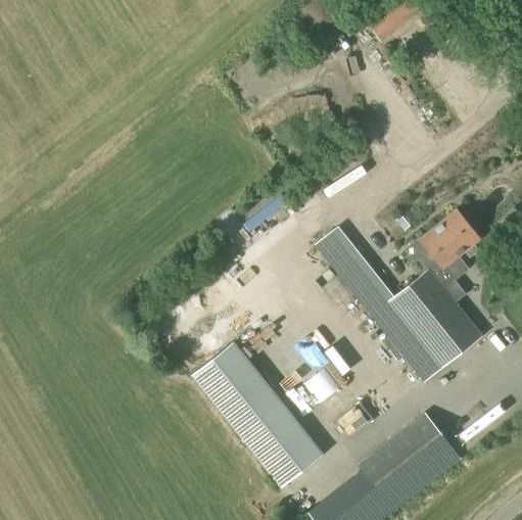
[(387,34),(420,8),(413,0),(396,0),(368,22),(380,38),(387,33),(387,34)]
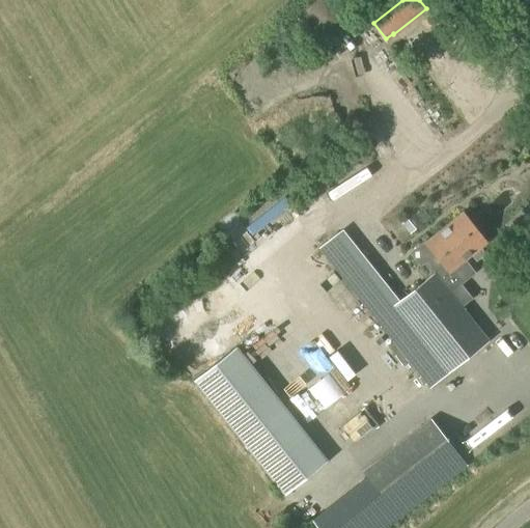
[(426,241),(435,251),(424,259),(434,272),(399,300),(378,316),(431,384),(448,370),(449,371),(489,339),(462,305),(450,290),(461,282),(475,271),(464,257),(485,240),(464,212),(426,241)]
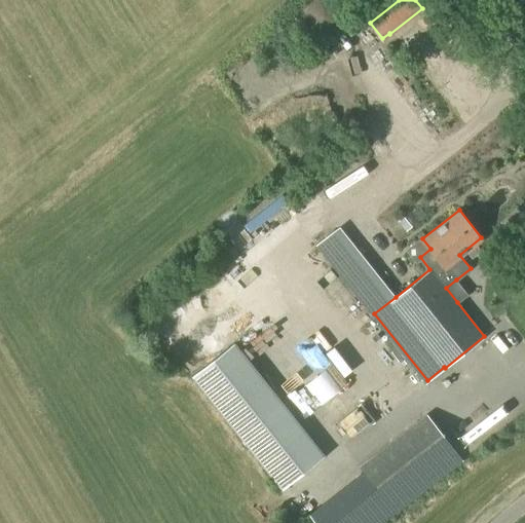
[(414,223),(406,213),(399,219),(407,229),(414,223)]
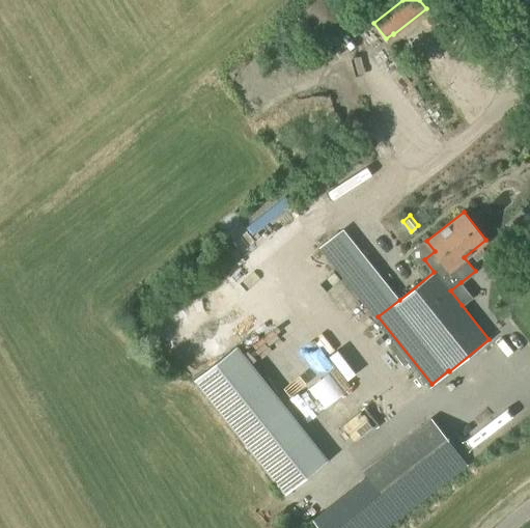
[(238,346),(194,381),(285,495),(328,461),(238,346)]
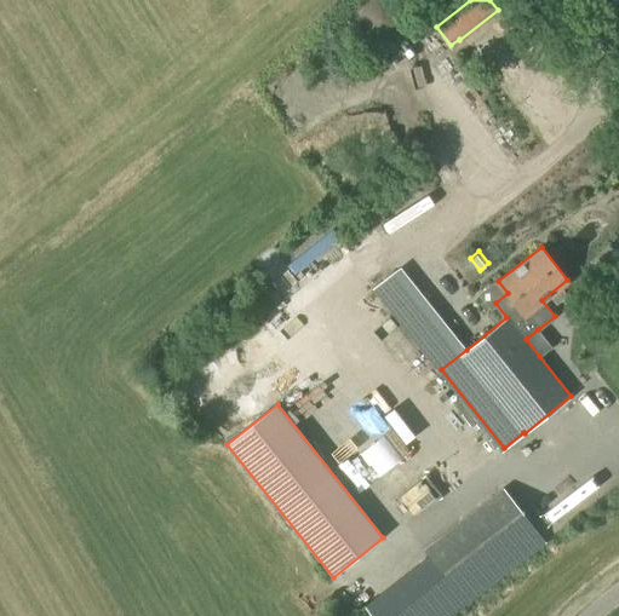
[(387,419),(376,427),(396,452),(406,444),(387,419)]
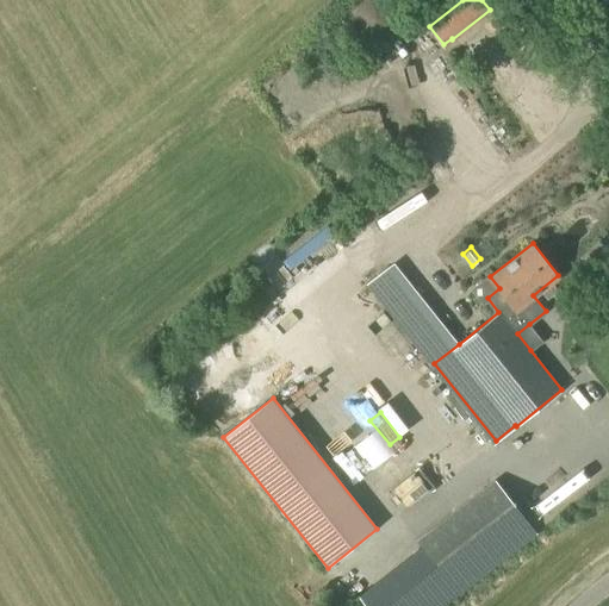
[(474,425),(454,429),(457,445),(477,442),(474,425)]
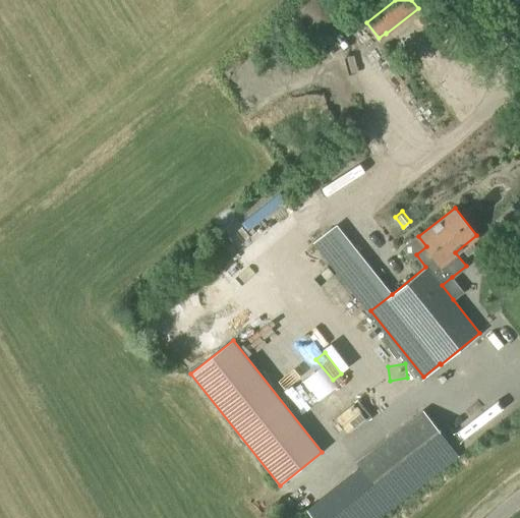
[(349,417),(341,407),(354,396),(338,377),(314,396),(350,438),(370,421),(360,409),(349,417)]
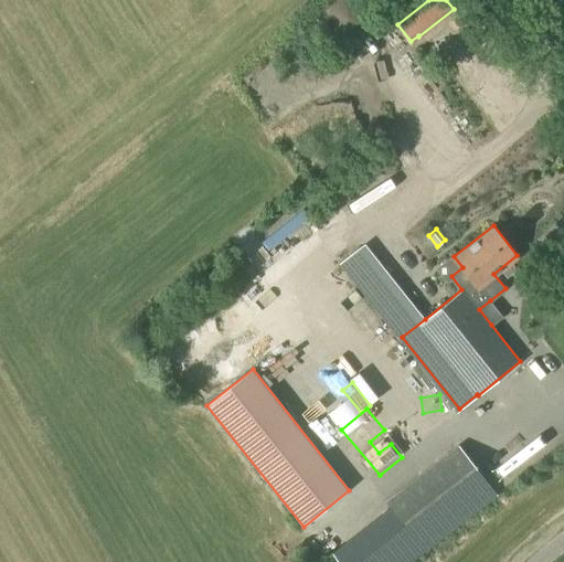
[(341,561),(407,561),(497,492),(490,483),(459,445),(386,500),(392,507),(333,552),(341,561)]
